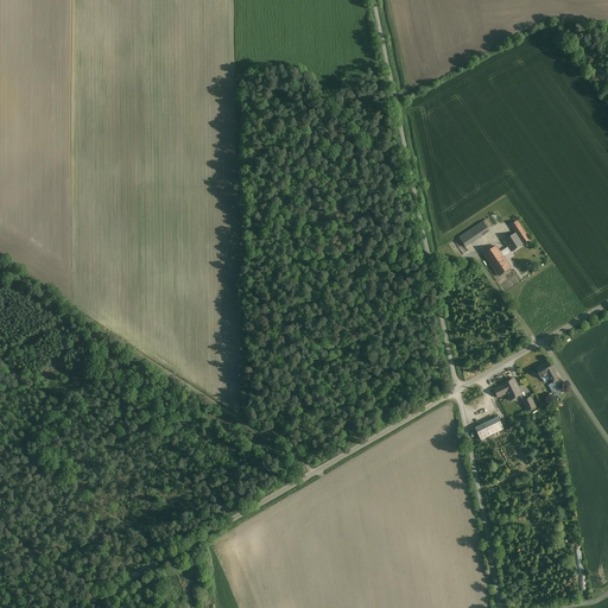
[(483,221),(460,238),(466,247),(489,230),(483,221)]
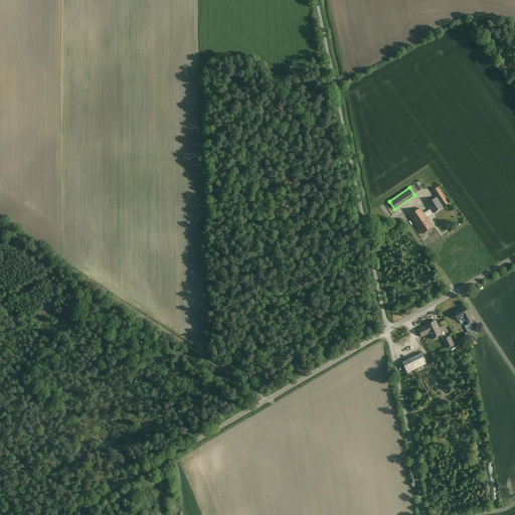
[(437,197),(426,204),(433,213),(449,203),(438,187),(433,191),(437,197)]
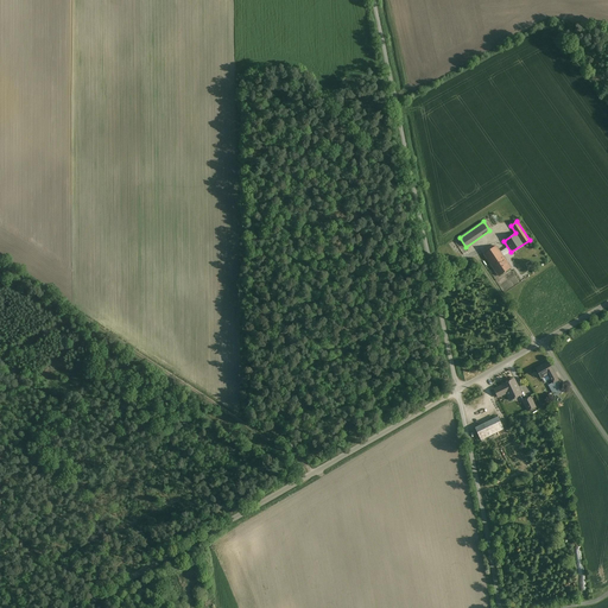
[(466,247),(460,238),(454,241),(463,254),(468,252),(466,247)]
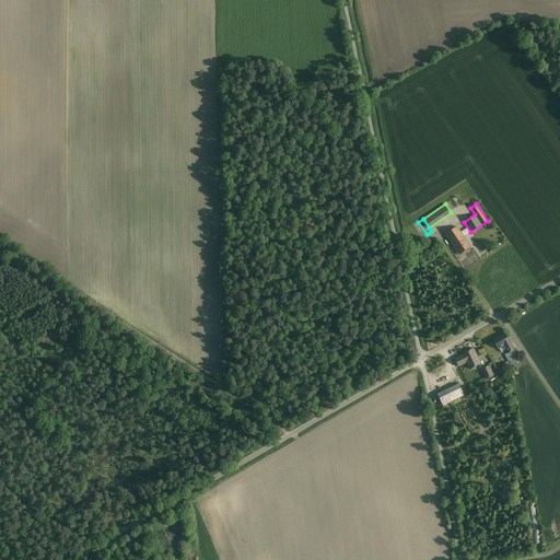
[(445,234),(452,243),(463,235),(456,226),(445,234)]
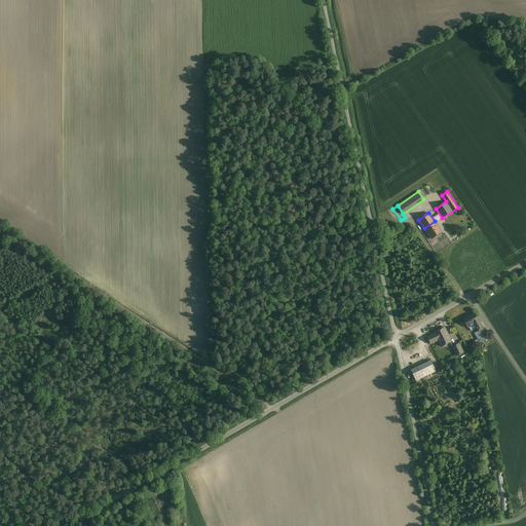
[(435,221),(424,228),(431,239),(442,232),(435,221)]
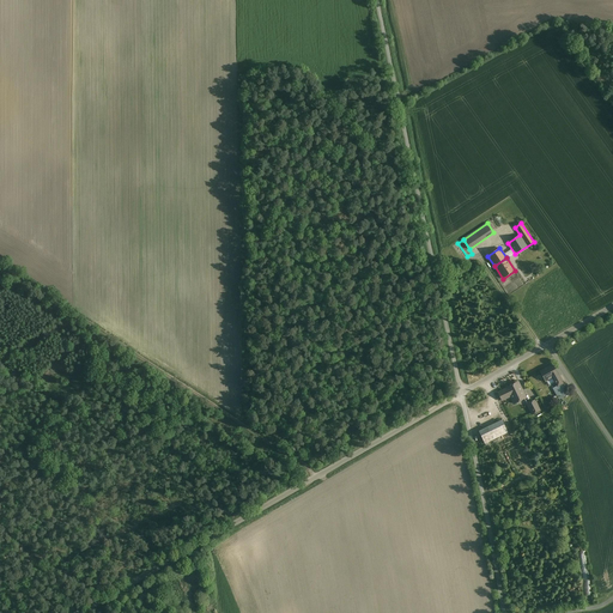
[(552,365),(540,372),(546,382),(552,377),(554,380),(551,382),(554,388),(562,383),(557,375),(552,365)]
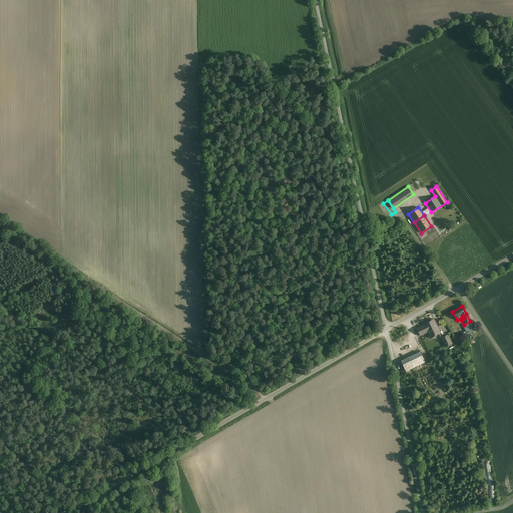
[(424,326),(417,329),(420,336),(427,332),(430,338),(433,337),(434,338),(436,337),(437,335),(439,334),(436,328),(437,328),(434,320),(424,325),(424,326)]
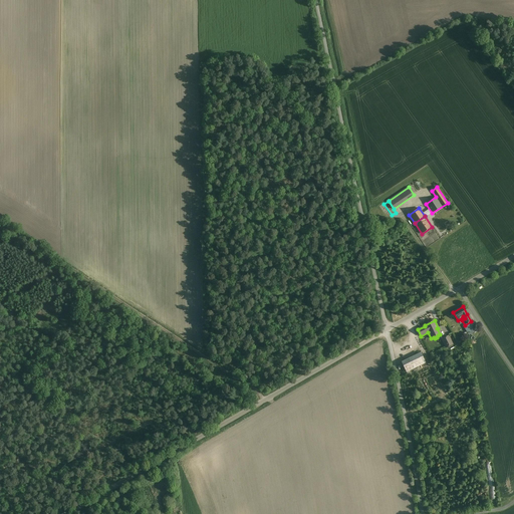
[(472,323),(465,327),(469,332),(475,328),(472,323)]
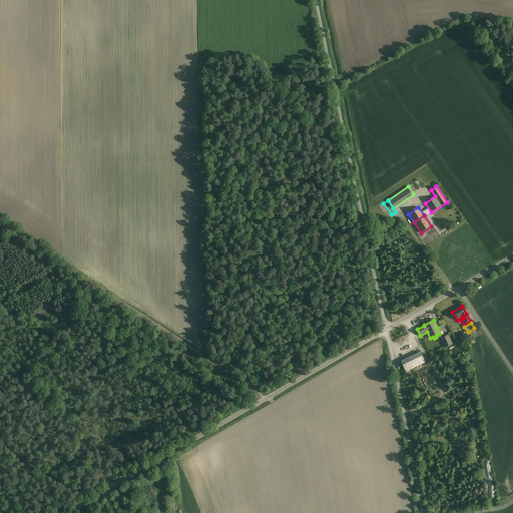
[(448,336),(441,339),(445,347),(452,344),(448,336)]
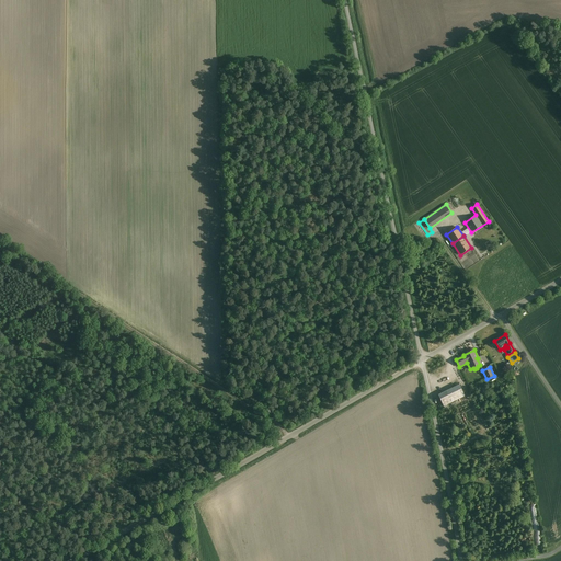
[(459,386),(438,396),(444,405),(464,396),(459,386)]
